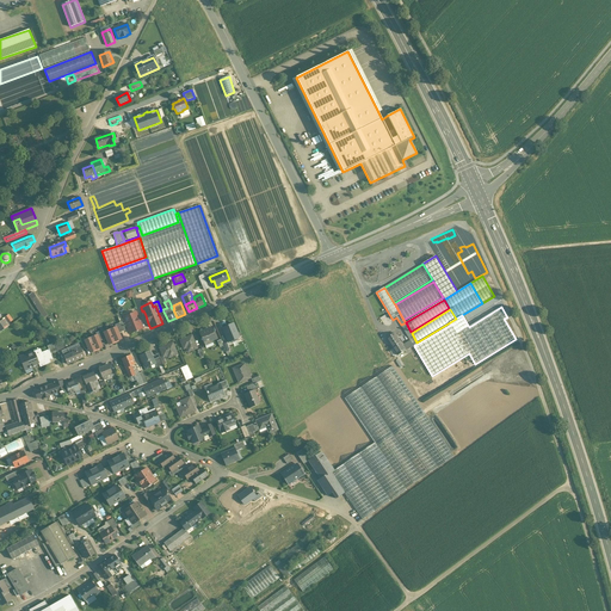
[(136,313),(133,314),(131,314),(130,313),(128,314),(128,315),(128,316),(124,318),(130,333),(135,332),(136,332),(137,332),(139,331),(142,328),(136,313)]
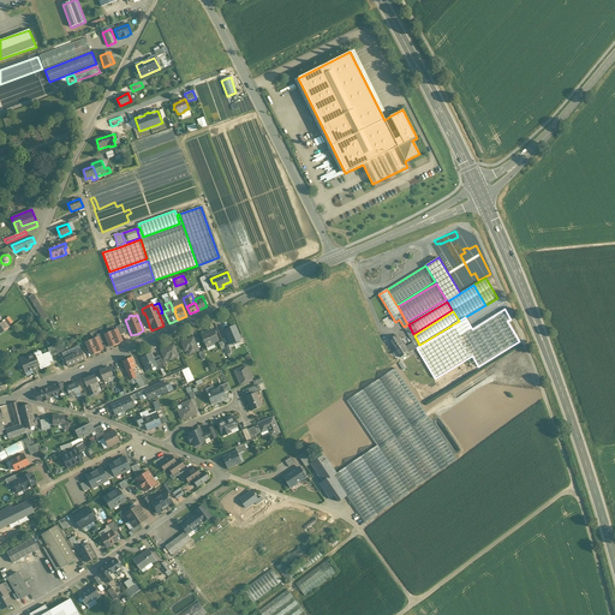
[(413,334),(408,324),(404,327),(413,342),(417,348),(417,347),(421,346),(419,345),(415,335),(413,334)]
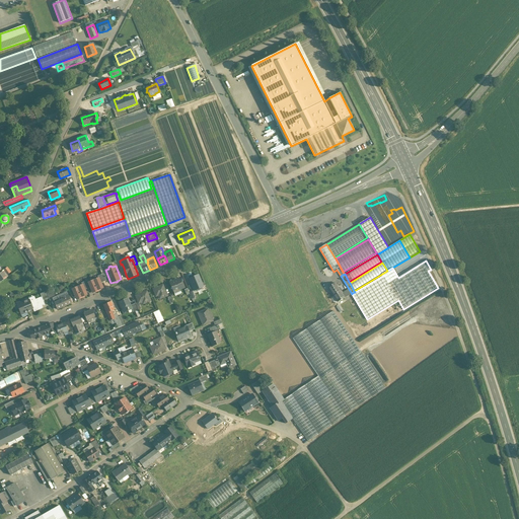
[(198,275),(190,279),(195,291),(203,287),(198,275)]
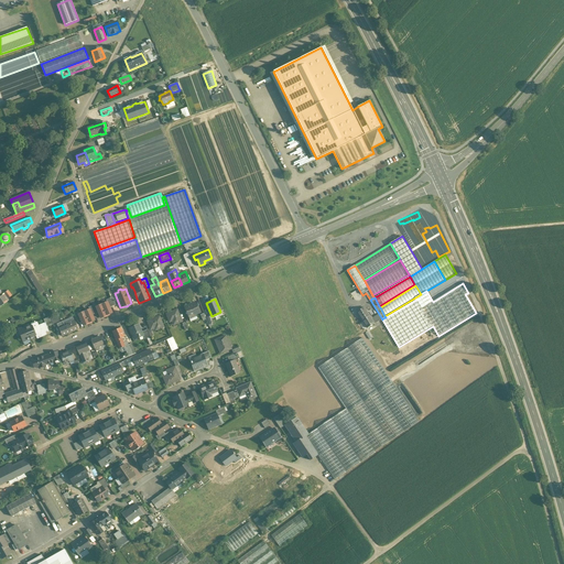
[(107,302),(101,304),(106,315),(109,314),(109,315),(112,313),(110,307),(107,302)]
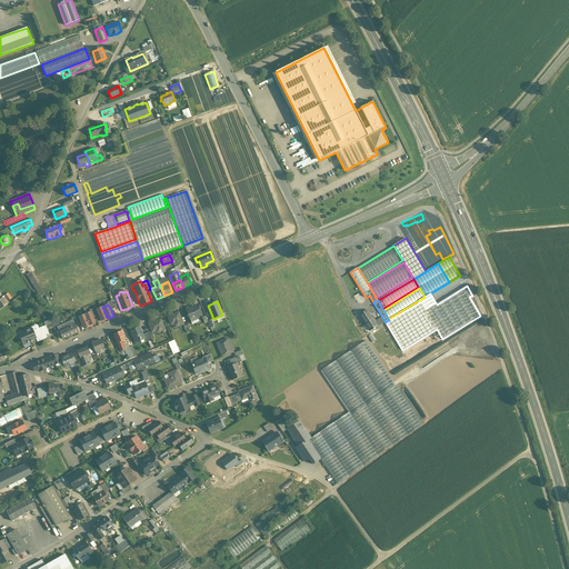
[(197,305),(186,310),(190,320),(201,316),(197,305)]
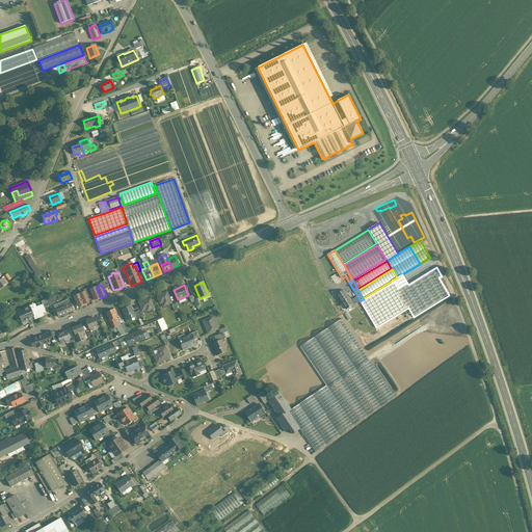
[(100,297),(96,287),(90,289),(92,295),(95,300),(98,298),(100,297)]
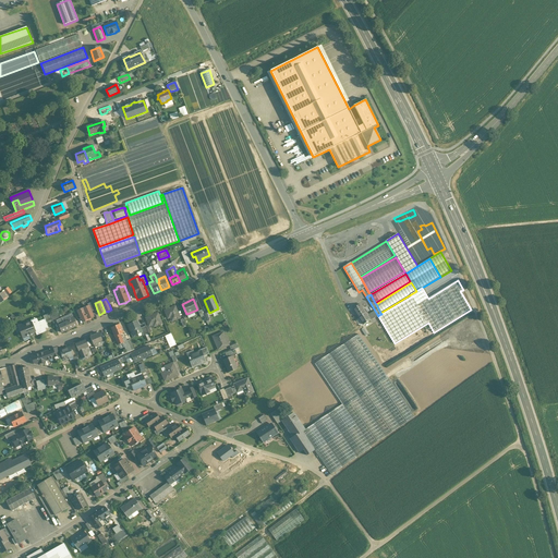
[(366,314),(361,304),(354,308),(360,318),(366,314)]
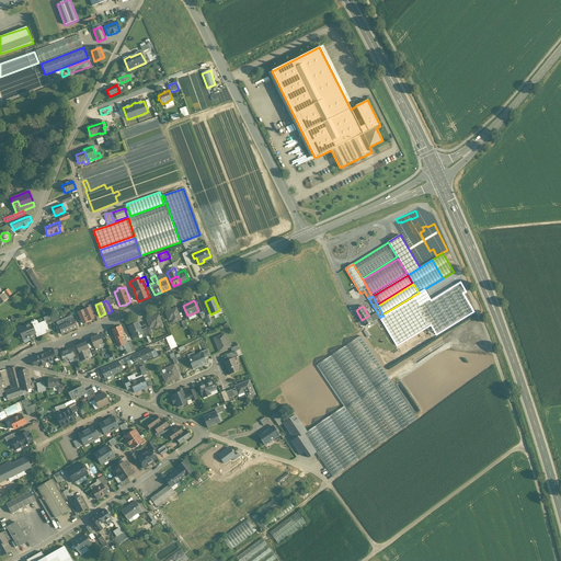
[(92,313),(90,308),(89,308),(83,310),(89,321),(91,320),(94,319),(92,313)]
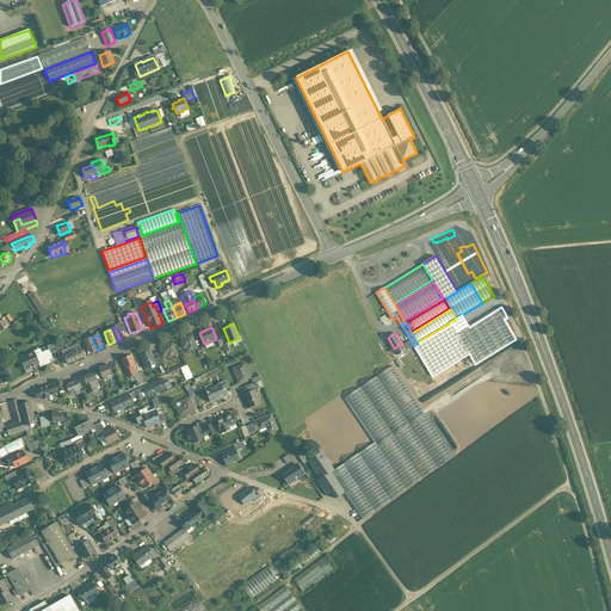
[(197,349),(192,335),(180,340),(183,346),(185,345),(189,352),(197,349)]
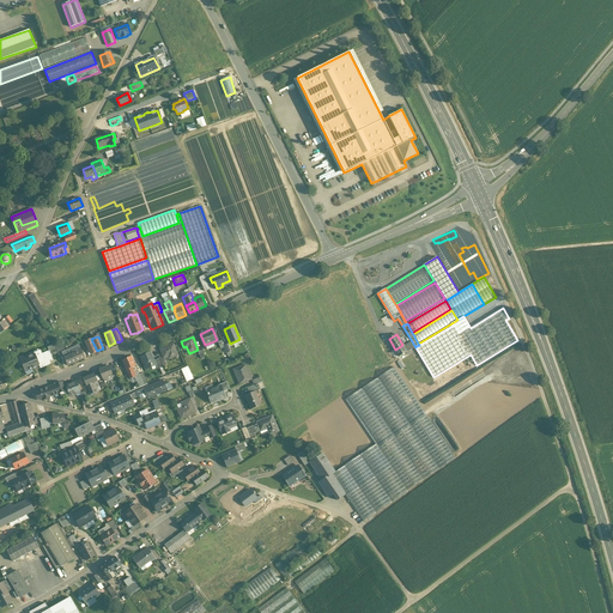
[(97,351),(91,339),(86,341),(85,341),(87,347),(91,353),(95,352),(93,352),(97,351)]
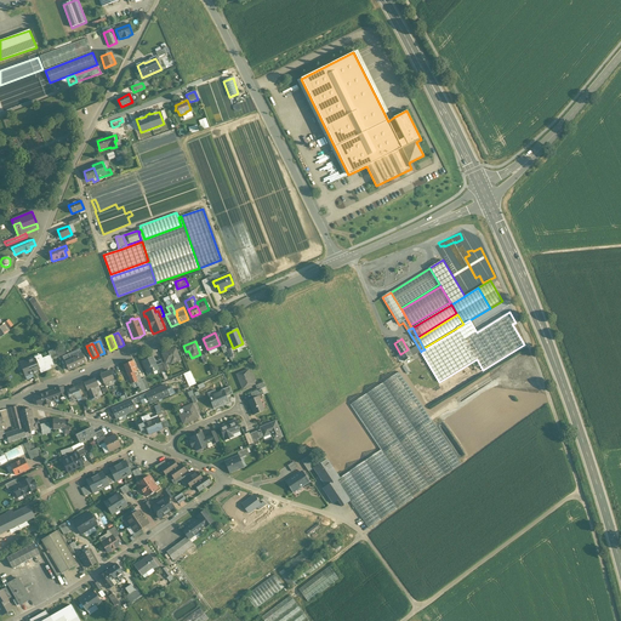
[(417,346),(409,351),(412,357),(421,352),(417,346)]
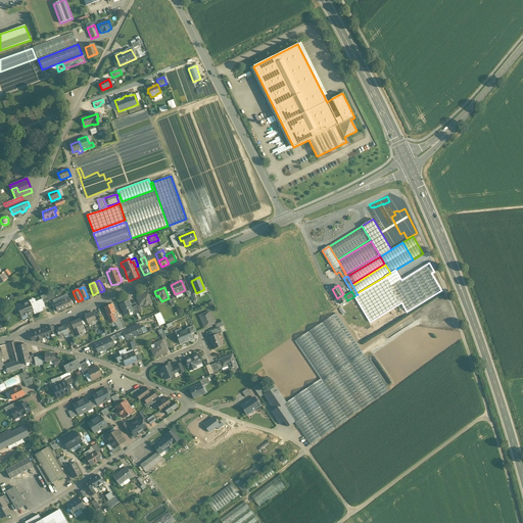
[(46,293),(40,296),(42,300),(43,302),(49,300),(47,294),(46,293)]
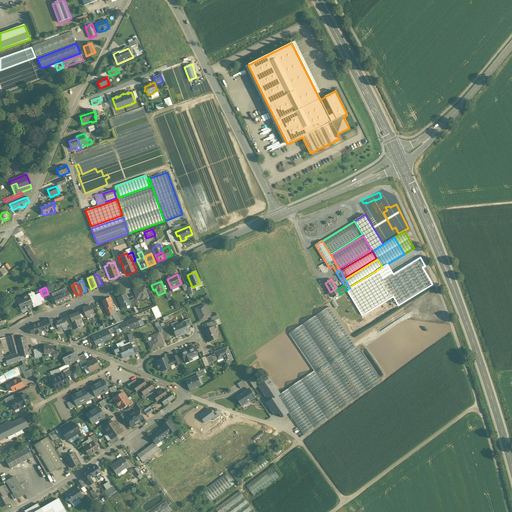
[(145,288),(134,292),(135,295),(136,298),(137,299),(143,297),(144,299),(149,297),(145,288)]
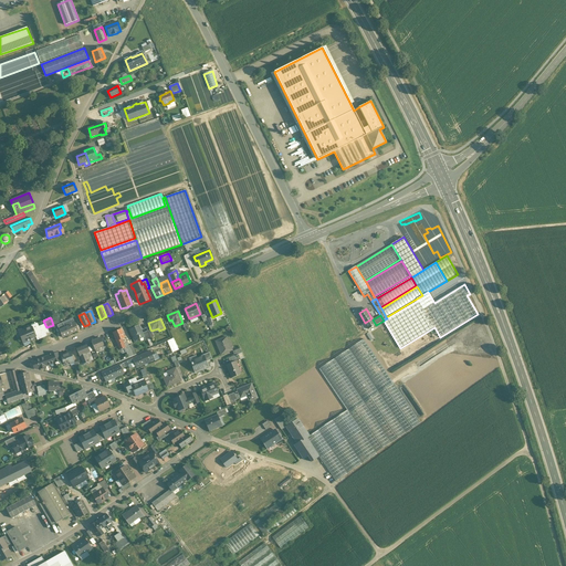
[(371,318),(365,323),(369,329),(376,325),(373,320),(371,318)]
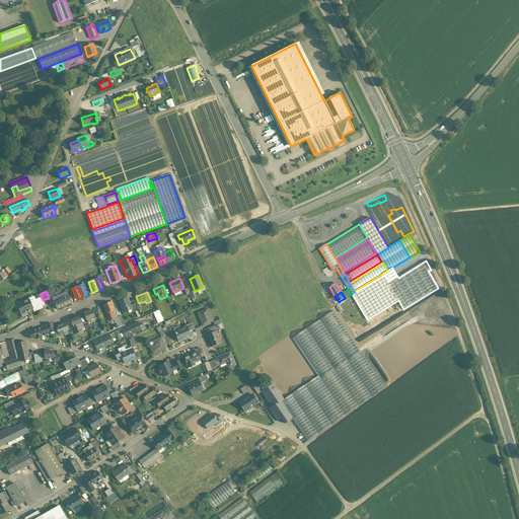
[(68,295),(58,299),(57,297),(53,298),(58,309),(65,306),(72,303),(68,295)]
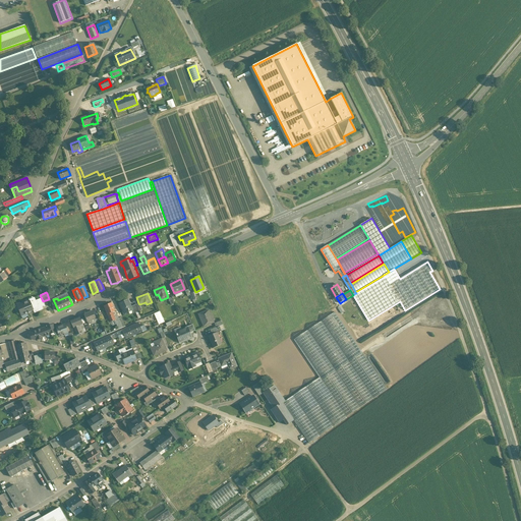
[(33,297),(16,304),(19,310),(22,308),(25,314),(35,310),(36,311),(45,307),(43,301),(42,299),(35,302),(33,297)]
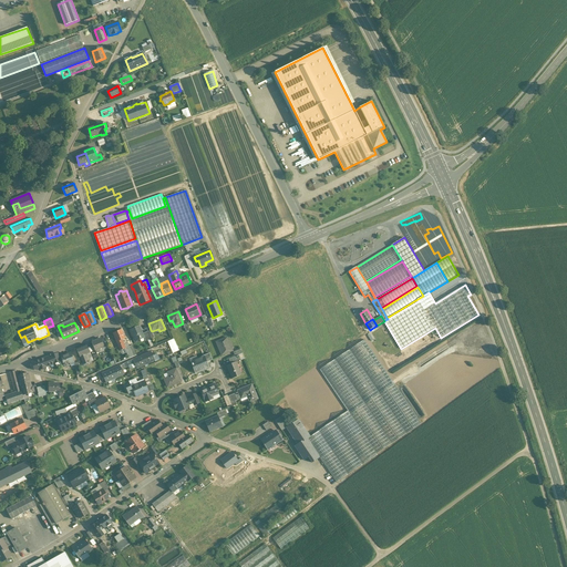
[(140,327),(130,331),(134,341),(140,339),(141,339),(141,338),(144,337),(143,333),(140,327)]
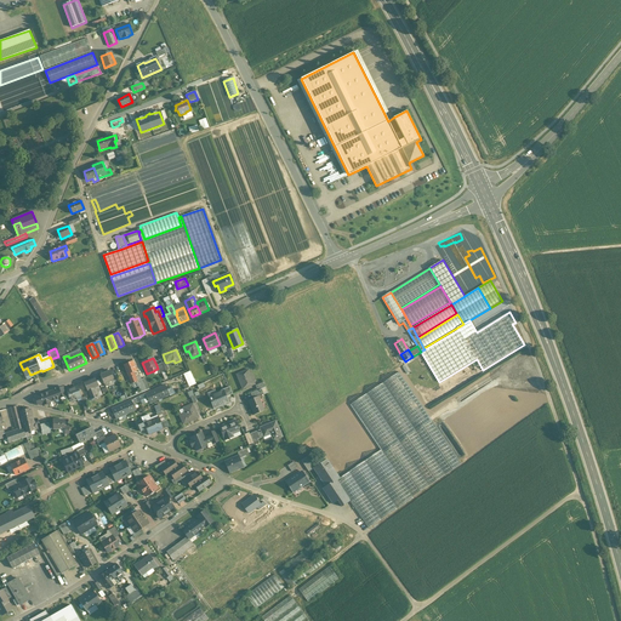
[(132,362),(124,365),(131,383),(137,381),(136,377),(140,376),(137,371),(132,362)]
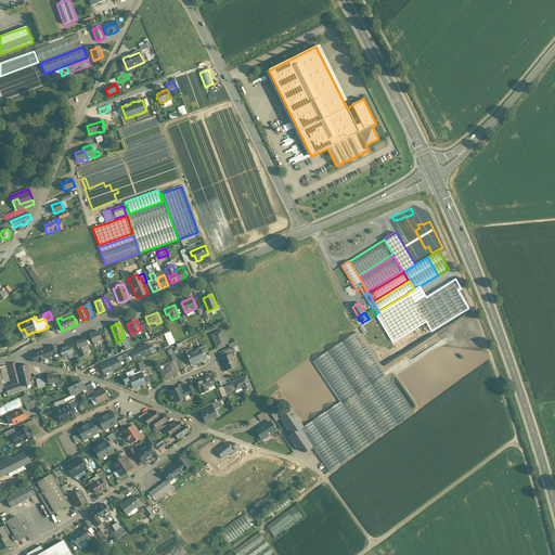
[(222,331),(211,335),(217,348),(228,344),(222,331)]
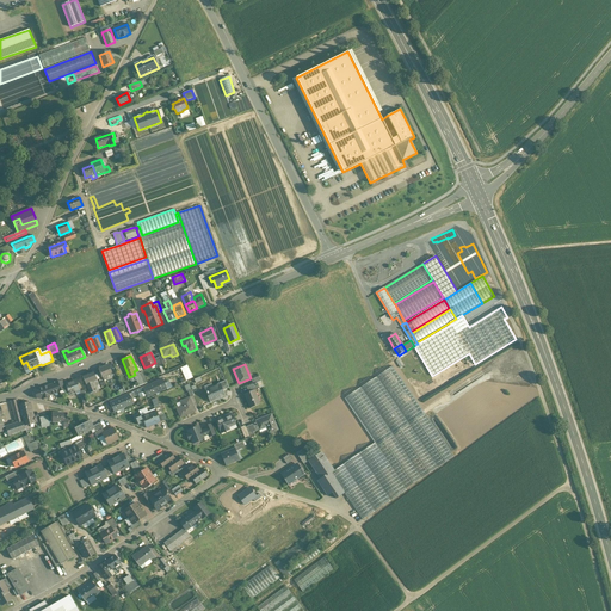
[(109,365),(99,369),(103,378),(106,376),(112,374),(109,365)]
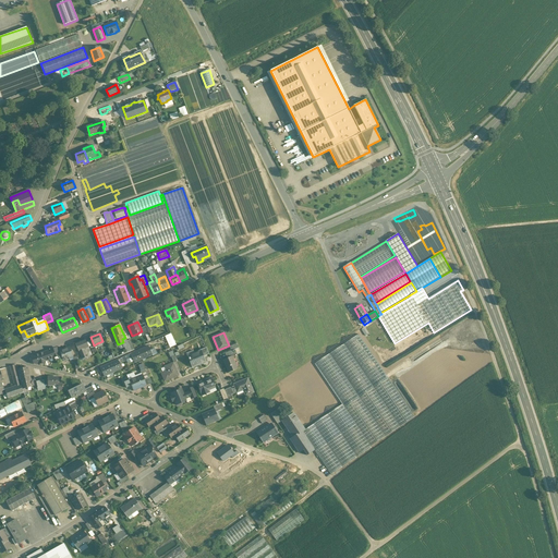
[(359,335),(315,364),(342,404),(344,408),(389,378),(359,335)]
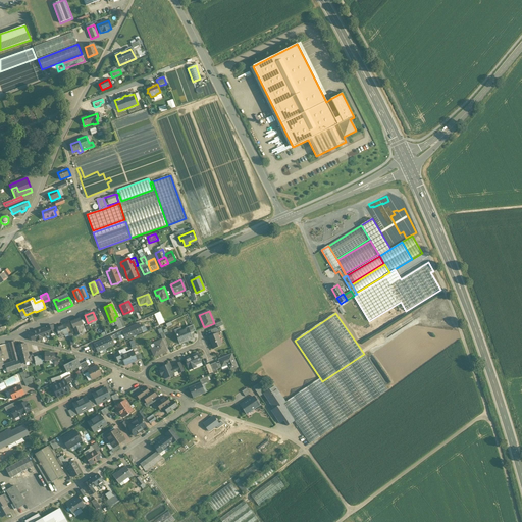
[(80,317),(70,321),(75,333),(76,336),(83,334),(81,329),(80,328),(84,326),(83,325),(80,317)]
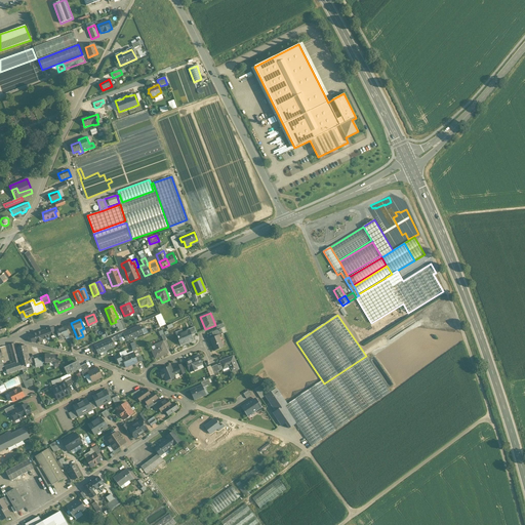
[(119,321),(116,322),(120,332),(126,329),(122,320),(119,321)]
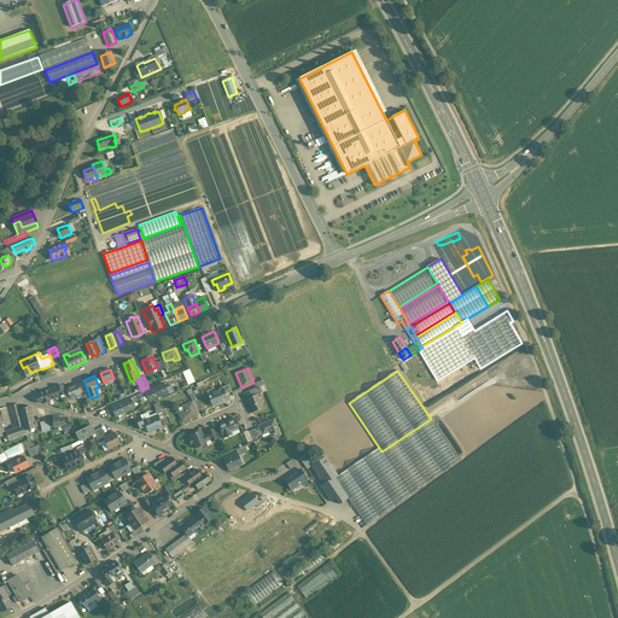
[(136,379),(130,382),(133,386),(124,391),(127,397),(141,391),(136,379)]
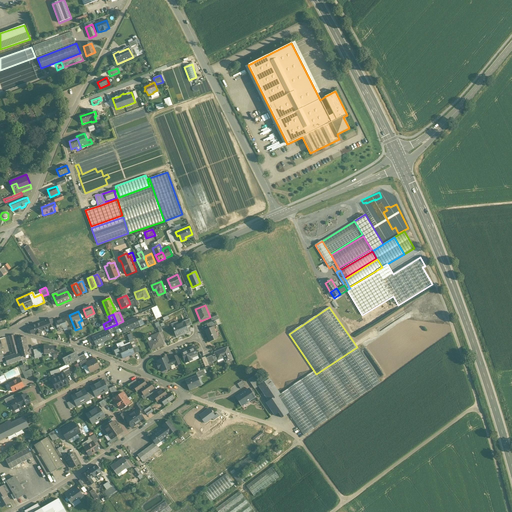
[(136,318),(120,325),(121,328),(124,333),(140,325),(138,320),(136,318)]
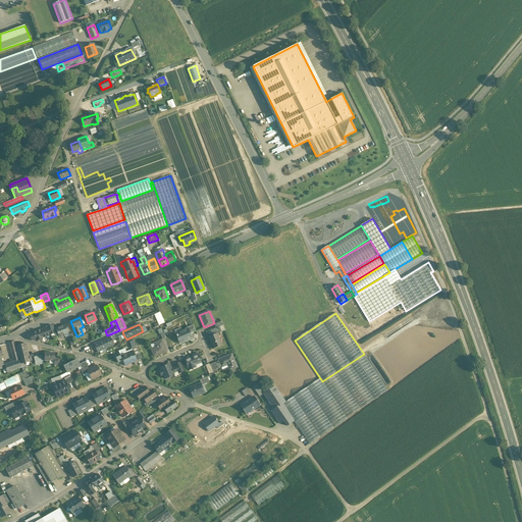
[(65,325),(56,328),(59,338),(65,336),(65,334),(68,333),(65,325)]
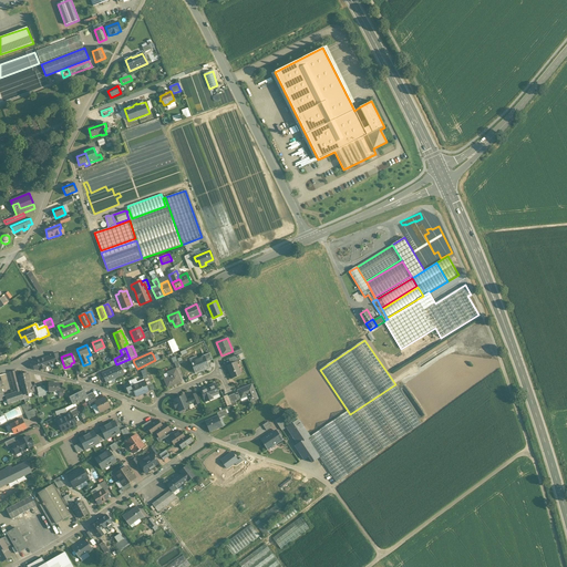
[(209,353),(203,356),(204,357),(206,362),(213,360),(209,353)]
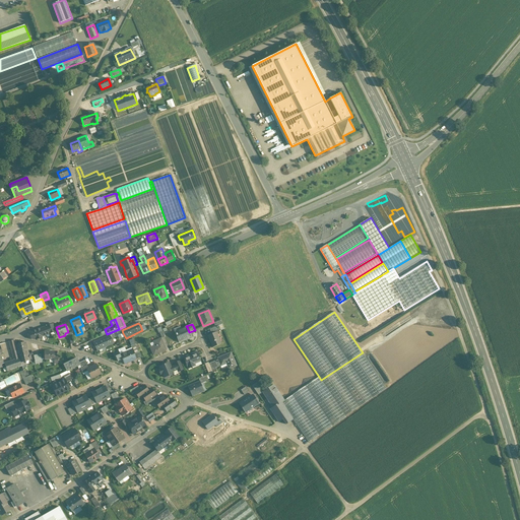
[(220,329),(213,332),(213,333),(216,332),(224,329),(222,324),(218,326),(220,329)]
